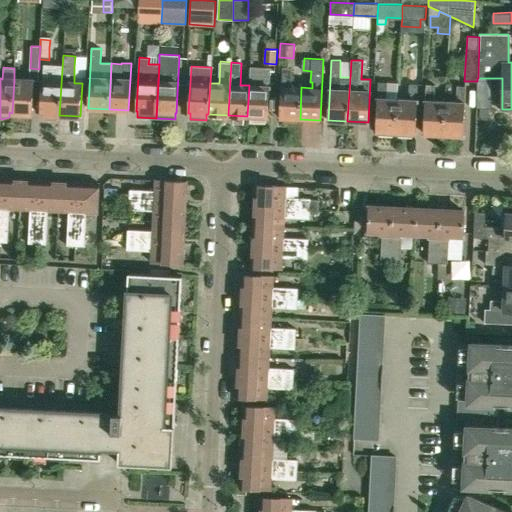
[(62,69),(50,68),(48,68),(39,68),(39,69),(38,81),(42,81),(40,114),(44,114),(44,119),(57,120),(57,115),(59,115),(62,69)]
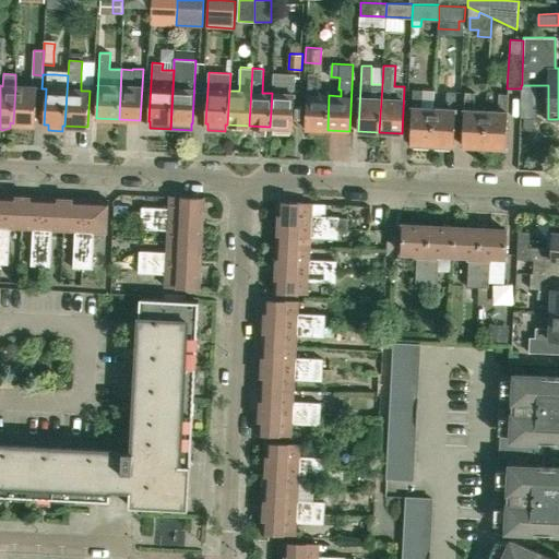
[(290,128),(293,128),(295,76),(273,75),(272,93),(270,127),(273,127),(273,133),(289,134),(290,128)]
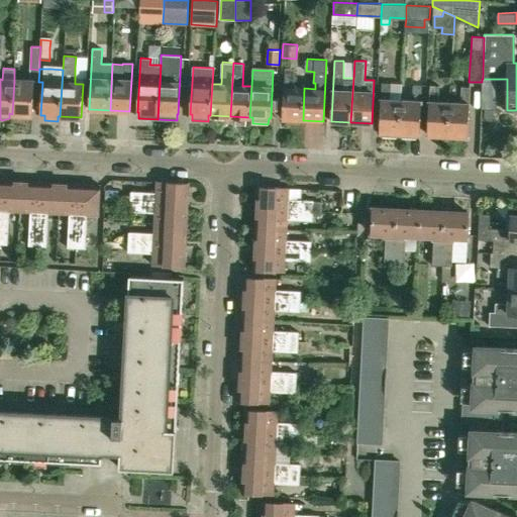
[(303,120),(304,88),(294,88),(295,72),(285,71),(283,119),(303,120)]
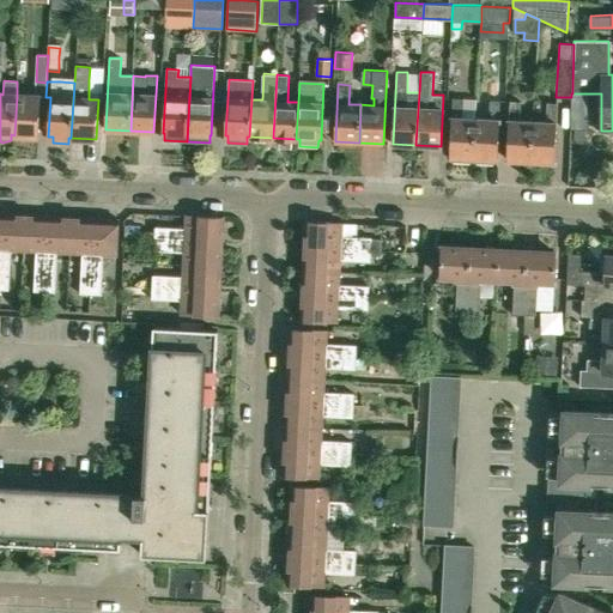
[(38,137),(41,97),(35,96),(17,96),(14,135),(38,137)]
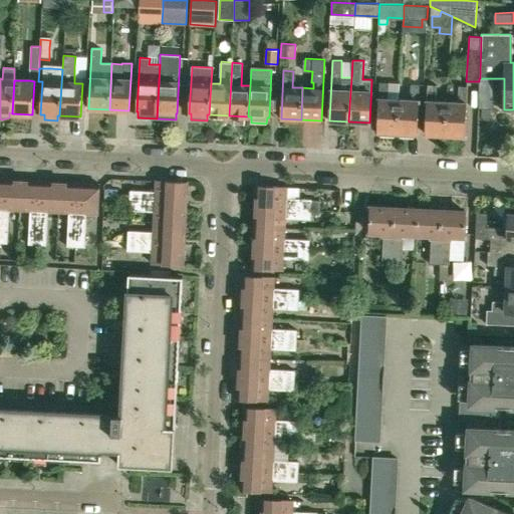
[(397,137),(399,99),(389,99),(389,83),(379,82),(377,132),(380,132),(379,136),(397,137)]
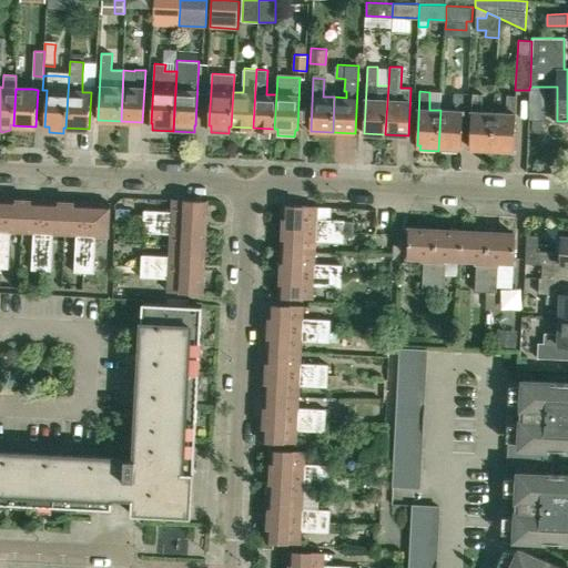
[(462,148),(463,125),(464,93),(454,92),(453,111),(440,110),(438,151),(457,152),(458,148),(462,148)]
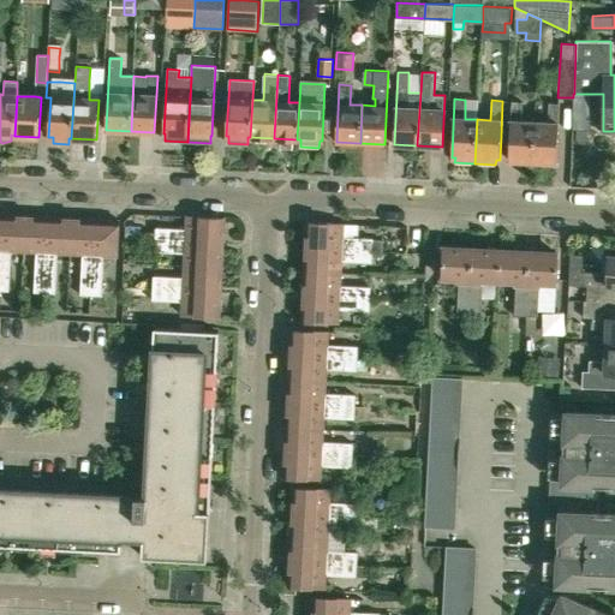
[(532,161),(535,121),(521,121),(523,102),(512,102),(508,160),(532,161)]
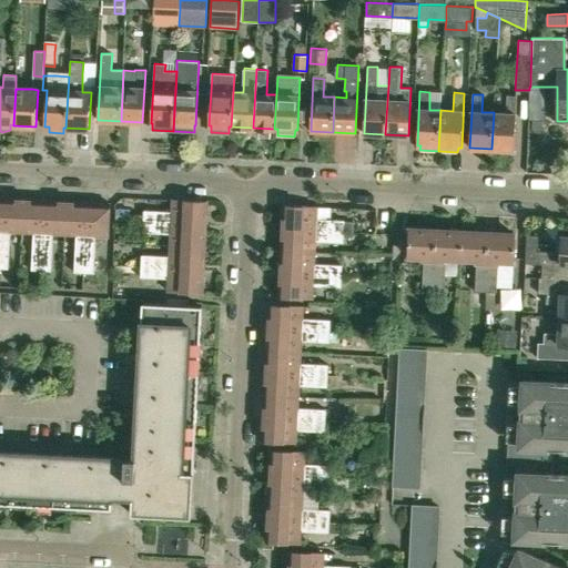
[(515,150),(515,128),(517,95),(507,95),(506,113),(494,112),(492,149),(515,150)]
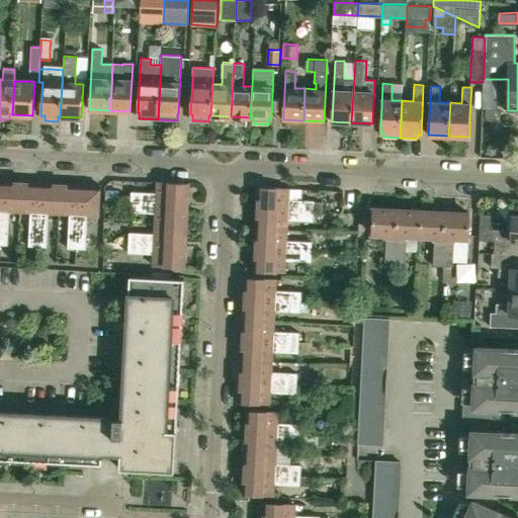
[(19,211),(21,181),(1,180),(0,203),(0,244),(7,245),(9,210),(19,211)]
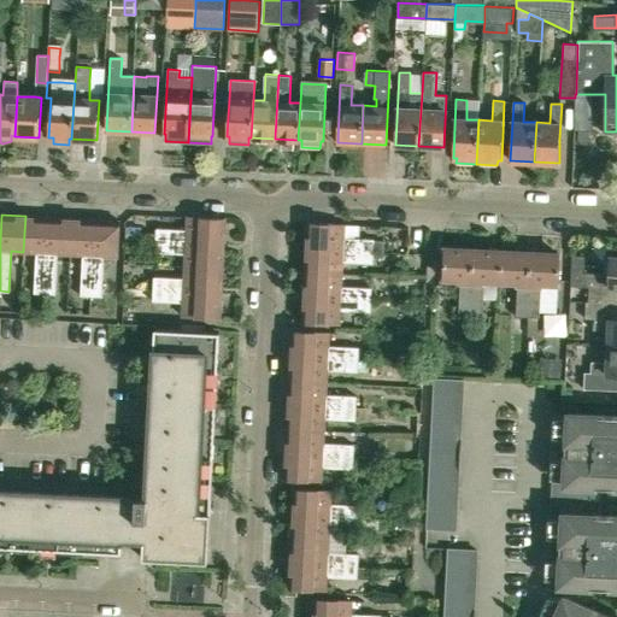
[(45,294),(48,217),(25,216),(23,252),(36,252),(34,293),(45,294)]
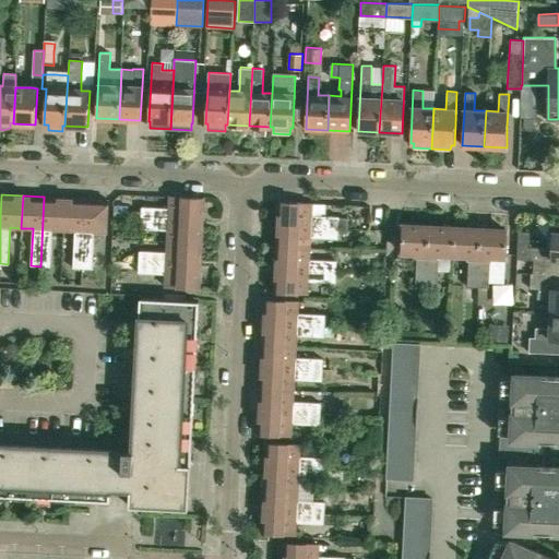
[(63,230),(66,198),(44,197),(40,266),(50,266),(52,229),(63,230)]
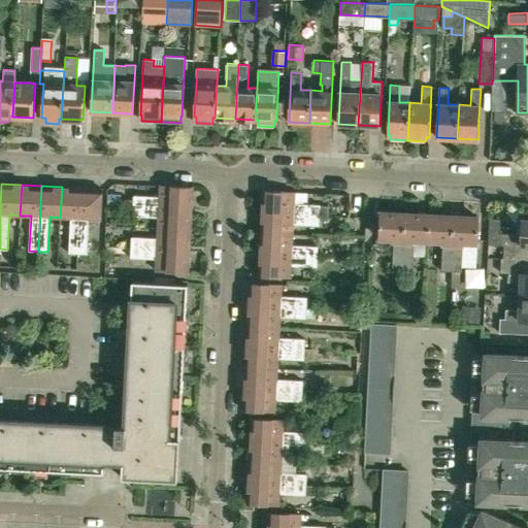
[(133,205),(191,208),(192,187),(160,186),(159,196),(133,195),(133,205)]
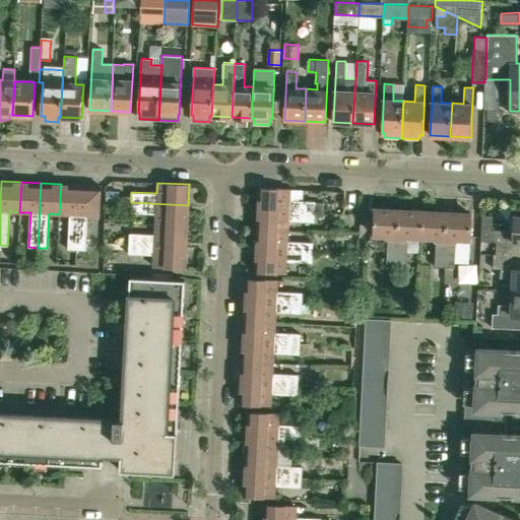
[(77,249),(80,185),(61,184),(59,214),(69,214),(68,249),(77,249)]
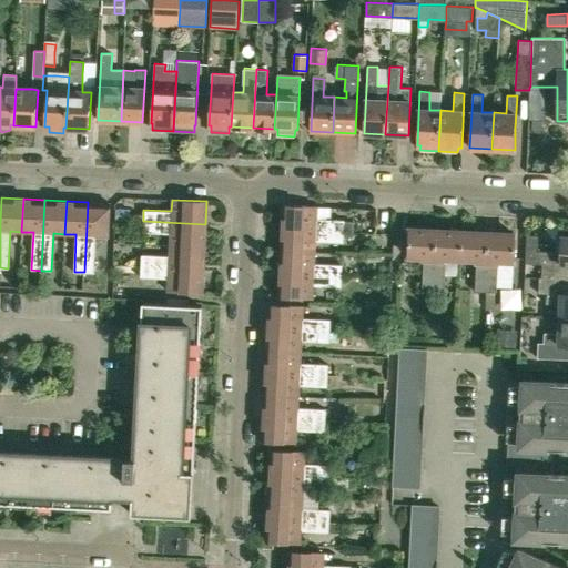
[(88,202),(84,272),(93,273),(95,235),(108,236),(110,203),(88,202)]
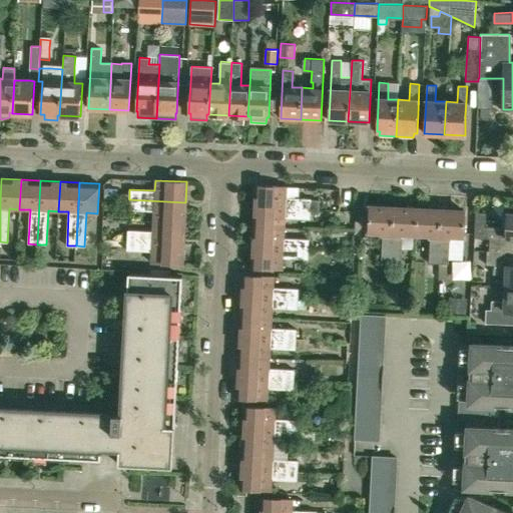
[(253,205),(311,208),(311,198),(286,197),(287,186),(254,185),(253,205)]
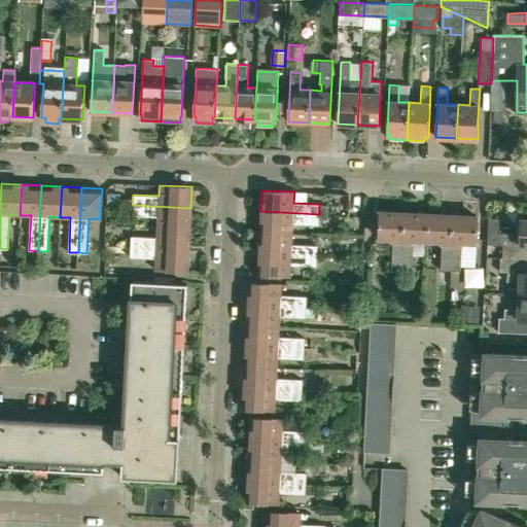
[(121,194),(108,194),(108,204),(121,204),(121,194)]
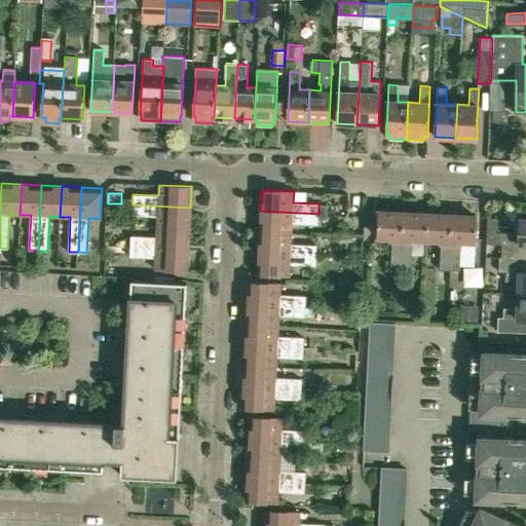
[(190,228),(190,208),(133,204),(132,215),(157,217),(157,227),(190,228)]
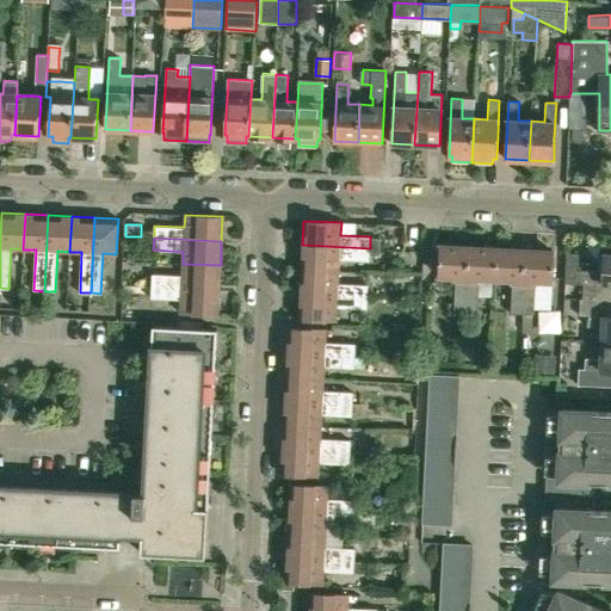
[(369,261),(370,248),(302,245),(301,270),(339,271),(339,259),(369,261)]
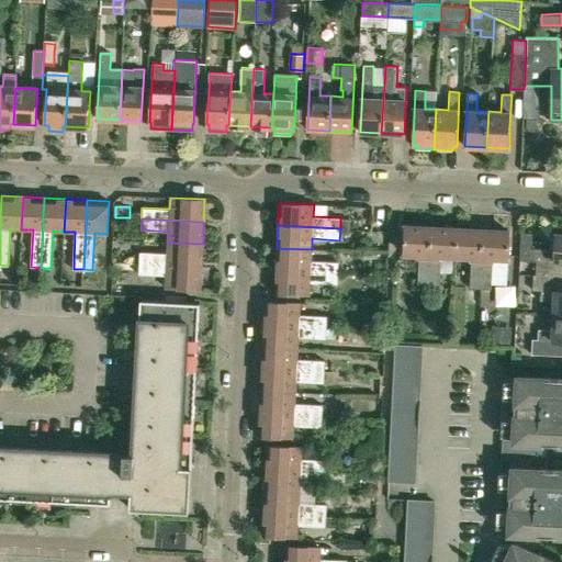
[(428,285),(430,228),(404,226),(403,253),(418,254),(417,285),(428,285)]
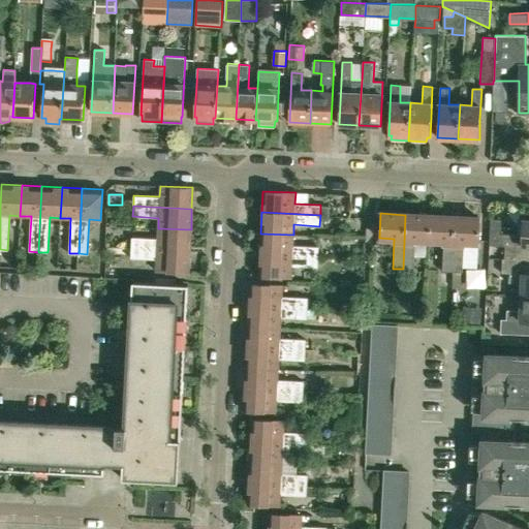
[(429,240),(430,216),(405,215),(403,269),(413,270),(414,240),(429,240)]
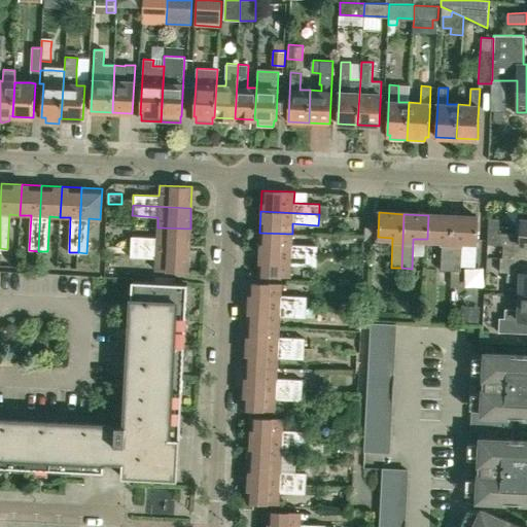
[(450,271),(454,216),(428,215),(427,239),(442,240),(441,270),(450,271)]
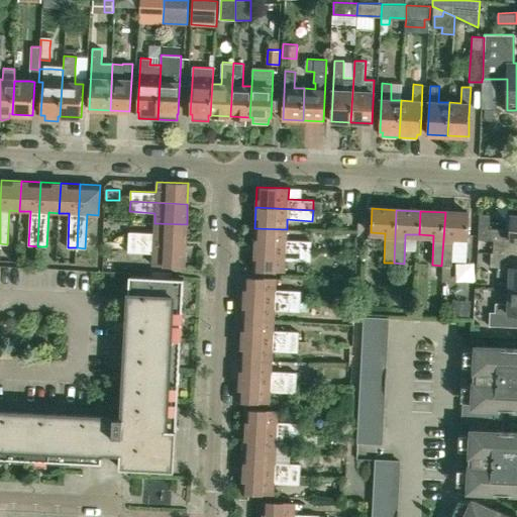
[(445,212),(441,266),(451,266),(453,236),(468,237),(470,213),(445,212)]
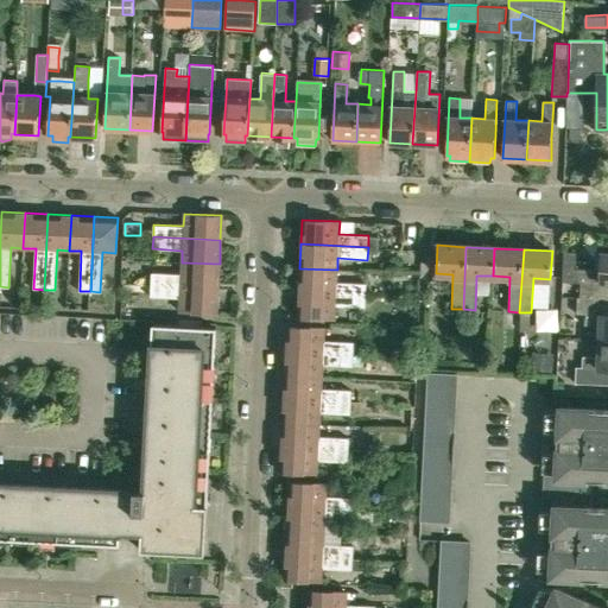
[(607,253),(601,253),(600,270),(575,268),(575,252),(563,252),(562,282),(582,283),(582,297),(607,298),(607,253)]
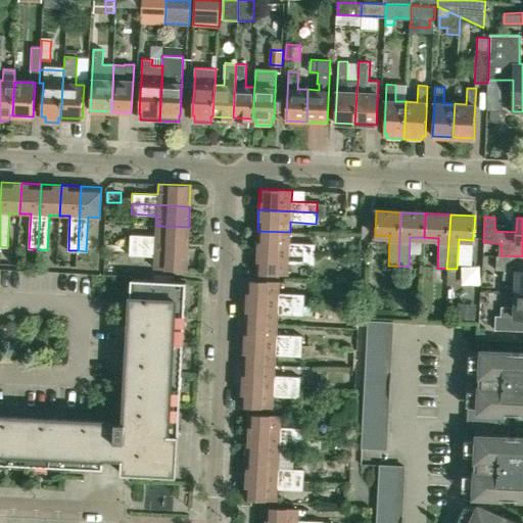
[(188,248),(189,227),(156,226),(155,236),(130,234),(130,245),(188,248)]
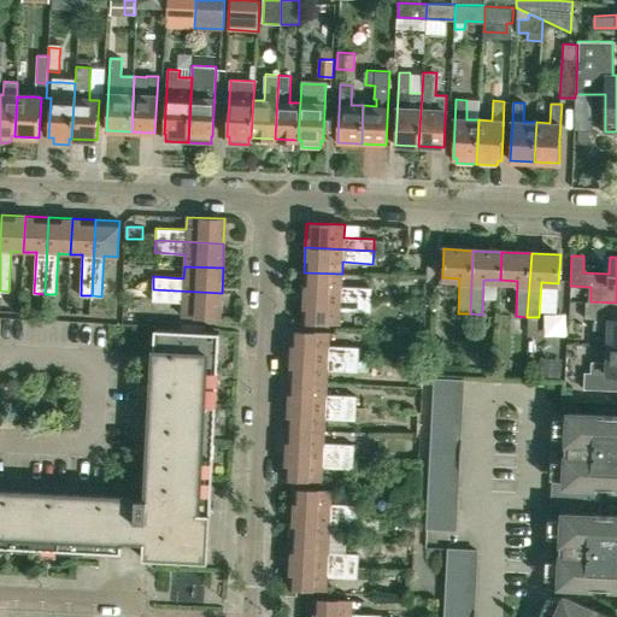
[(341,286),(342,274),(304,272),(303,297),(371,300),(371,288),(341,286)]
